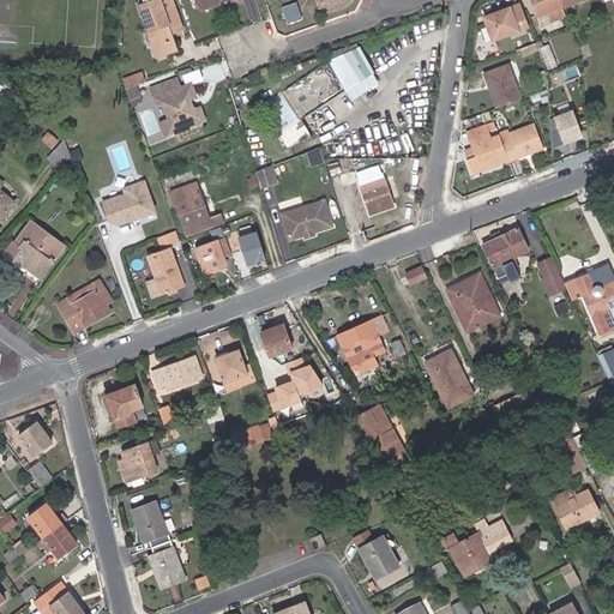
[(163,13),(174,10),(170,0),(161,4),(158,0),(139,7),(155,58),(176,49),(170,34),(163,13)]
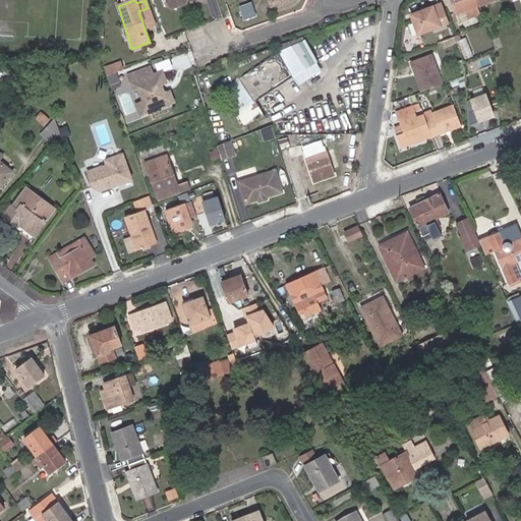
[(161,0),(164,5),(165,4),(166,6),(171,9),(180,5),(182,1),(184,0),(161,0)]
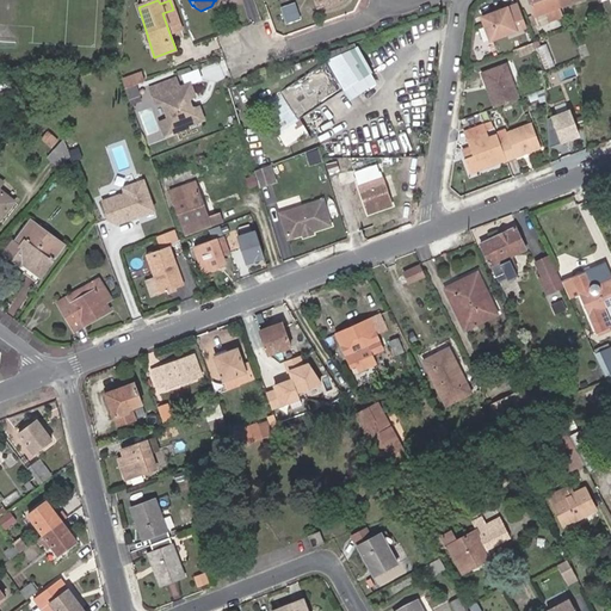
[(530,0),(536,14),(545,11),(550,20),(562,16),(557,6),(560,5),(557,0),(530,0)]
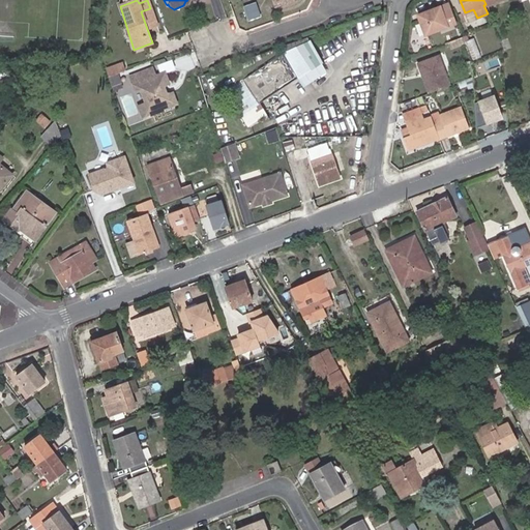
[(432,15),(431,10),(419,15),(427,33),(447,26),(457,22),(450,3),(440,7),(441,10),(432,15)]
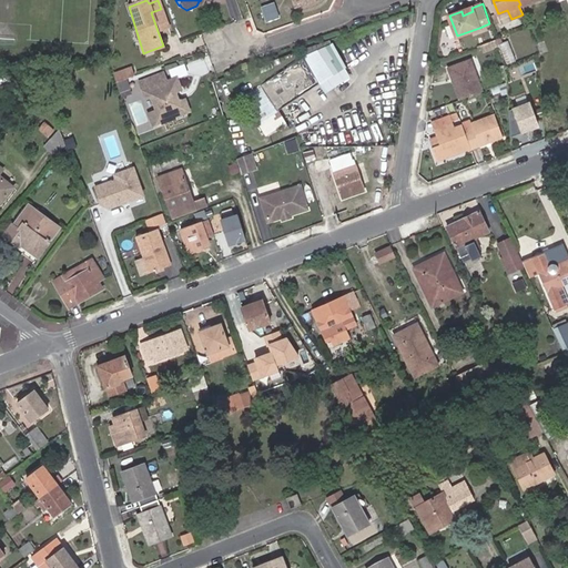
[(168,28),(161,9),(151,12),(158,31),(168,28)]
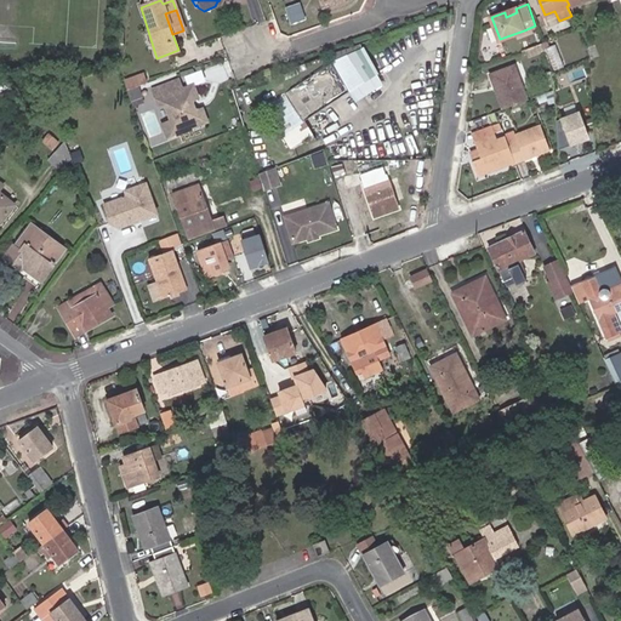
[(554,11),(545,15),(548,24),(559,21),(554,11)]
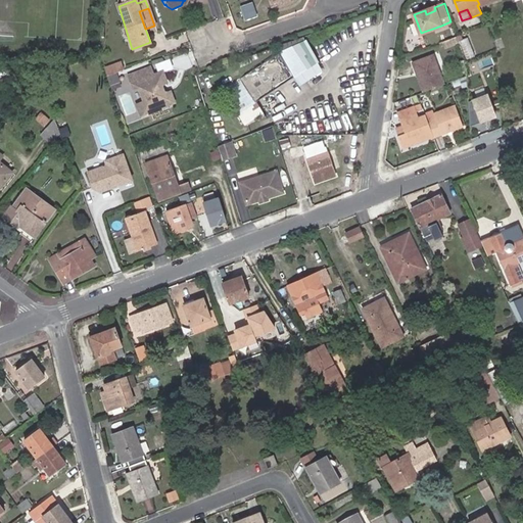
[(456,37),(442,42),(444,48),(458,43),(456,37)]
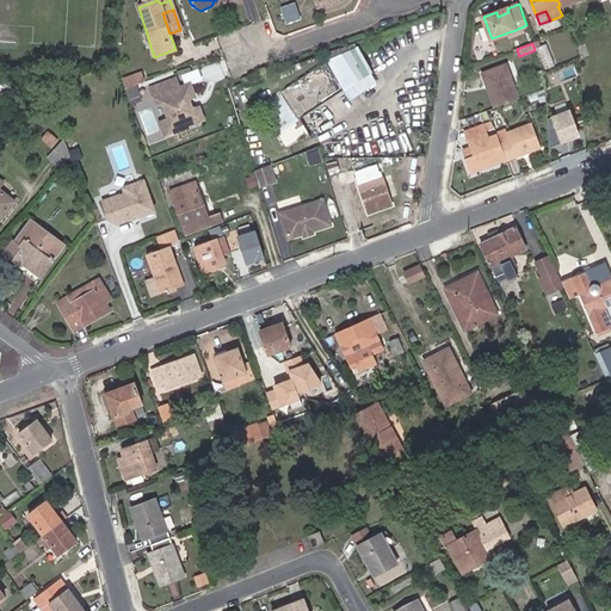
[(585,43),(576,47),(580,57),(588,55),(585,43)]
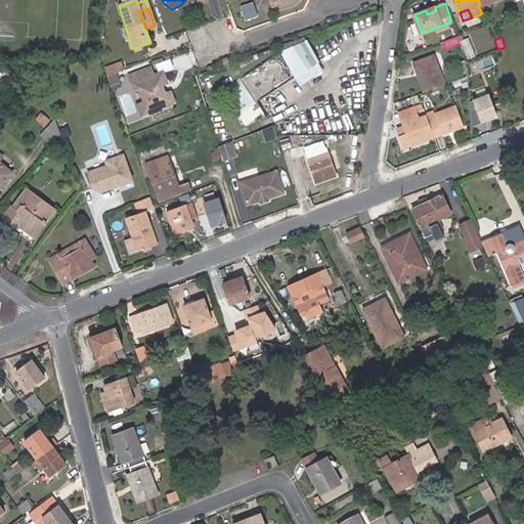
[(468,38),(461,40),(467,57),(474,54),(468,38)]
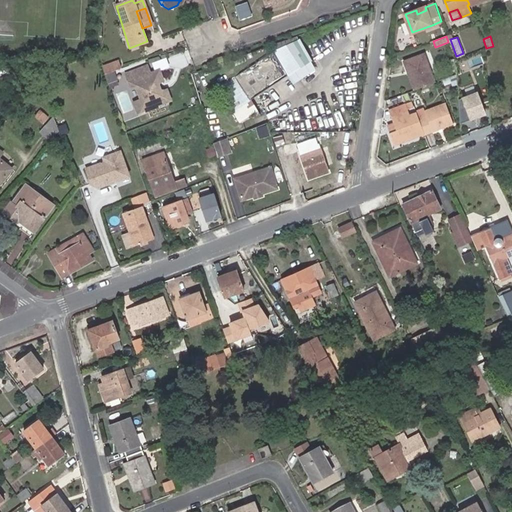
[(299,39),(273,50),(294,85),(317,71),(299,39)]
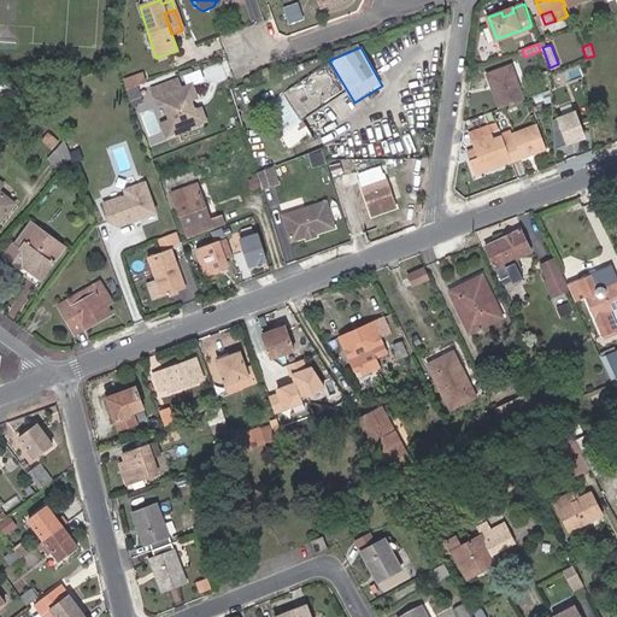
[(487,70),(499,106),(503,105),(491,71),(512,63),(524,97),(527,95),(513,59),(487,70)]
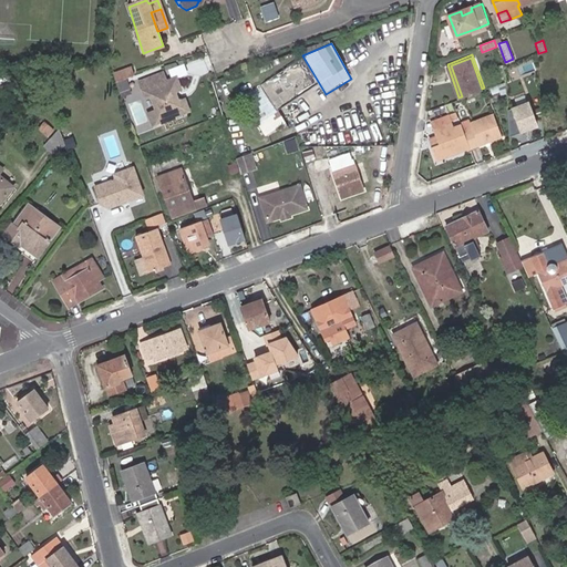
[(301,57),(245,93),(265,126),(280,116),(276,110),(318,82),(301,57)]
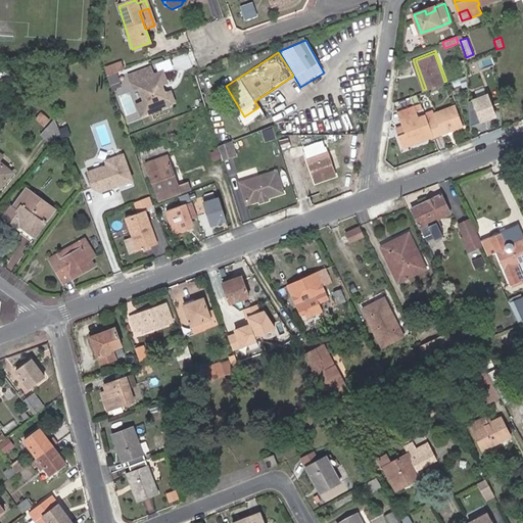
[(416,60),(426,89),(444,82),(434,53),(416,60)]
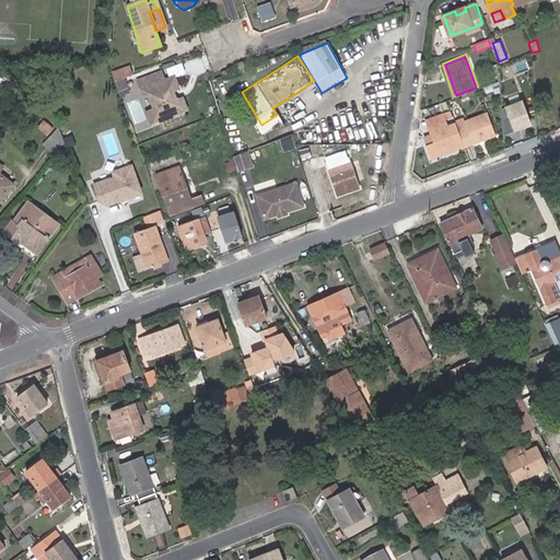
[(133,76),(131,68),(113,74),(116,82),(125,79),(133,76)]
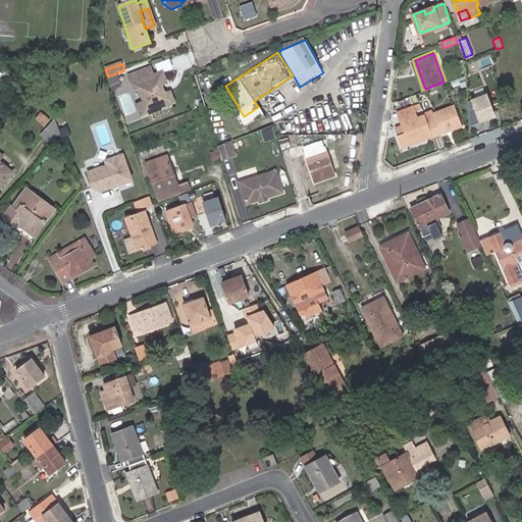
[(128,73),(132,82),(137,81),(144,100),(136,103),(140,114),(147,111),(149,113),(160,109),(162,106),(169,103),(165,93),(163,92),(160,86),(162,83),(158,72),(152,74),(149,65),(128,73)]
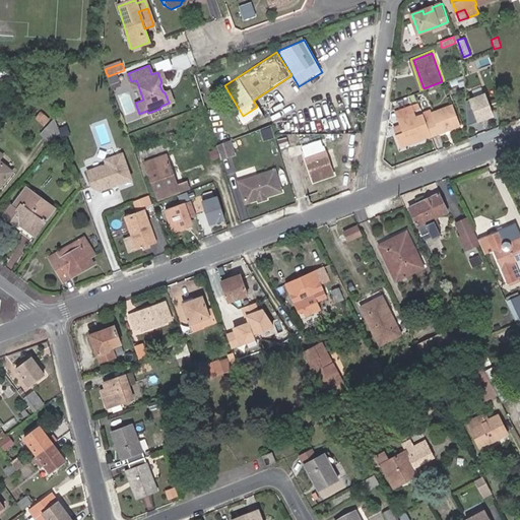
[(116,73),(108,76),(111,85),(118,82),(116,73)]
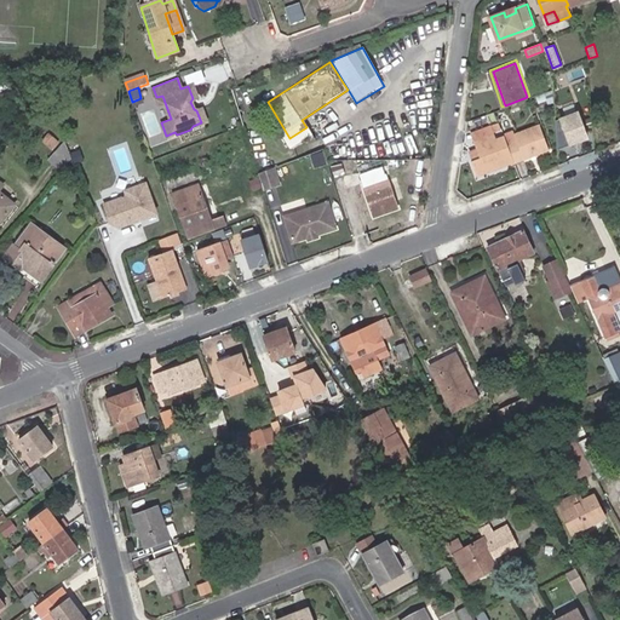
[(552,102),(551,87),(535,93),(538,102),(546,98),(547,104),(552,102)]
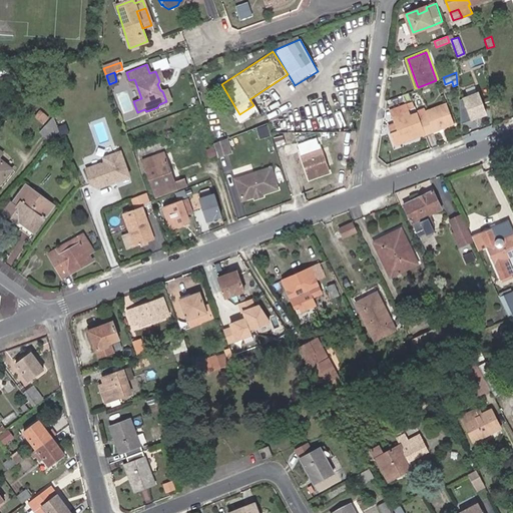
[(134,79),(129,80),(127,82),(133,101),(141,98),(134,79)]
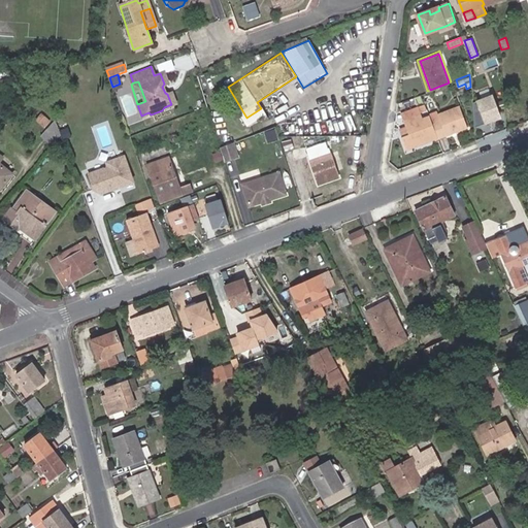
[(492,95),(476,101),(485,125),(500,120),(492,95)]
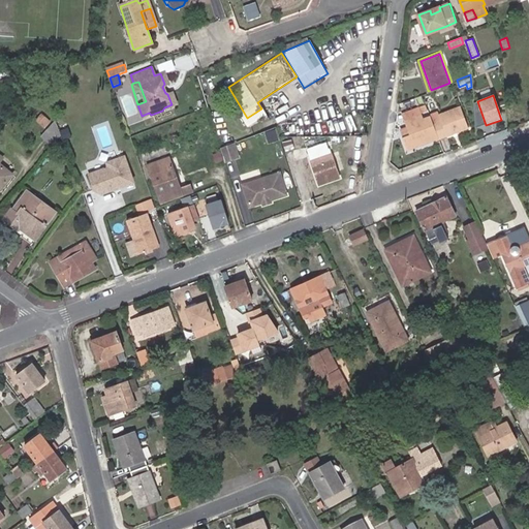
[(429,109),(427,102),(417,105),(419,112),(429,109)]
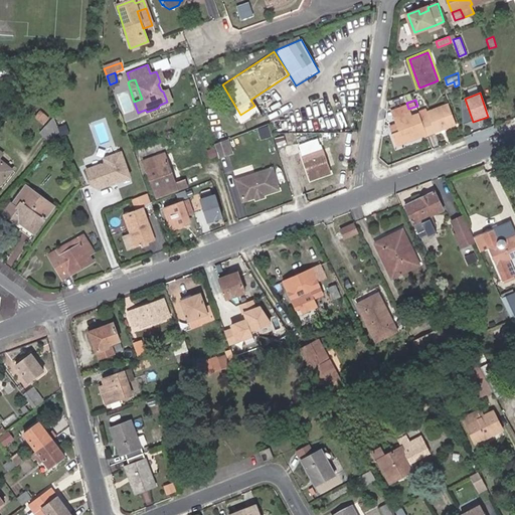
[(425,130),(427,133),(457,122),(449,101),(427,109),(427,108),(419,111),(421,118),(425,130)]
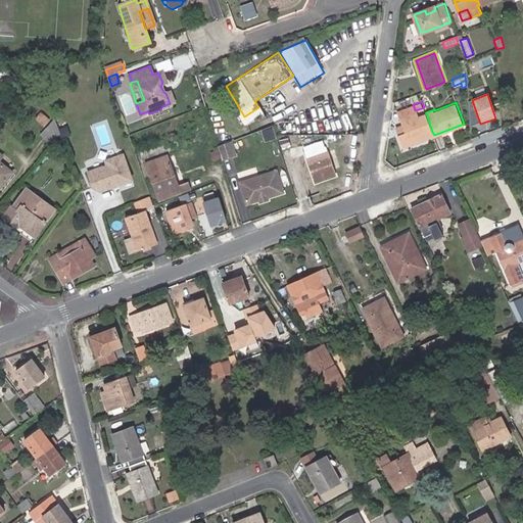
[(428,120),(426,112),(419,114),(418,111),(400,119),(405,131),(397,134),(401,144),(418,138),(420,141),(427,138),(426,134),(432,132),(428,120)]
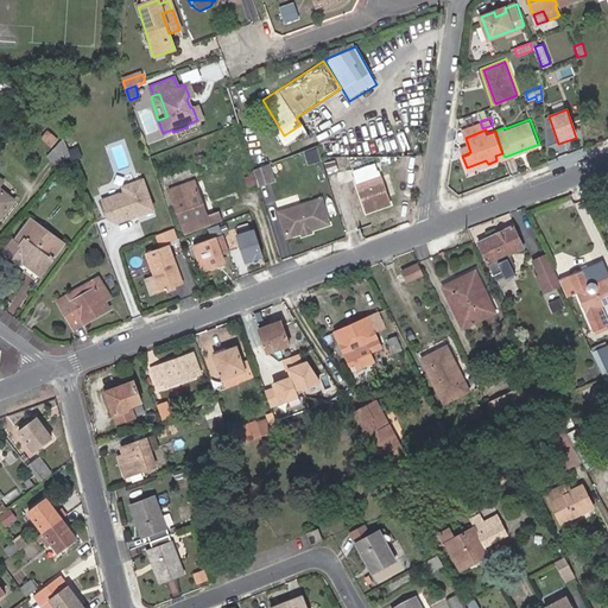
[(70,153),(63,137),(49,156),(61,165),(70,153)]
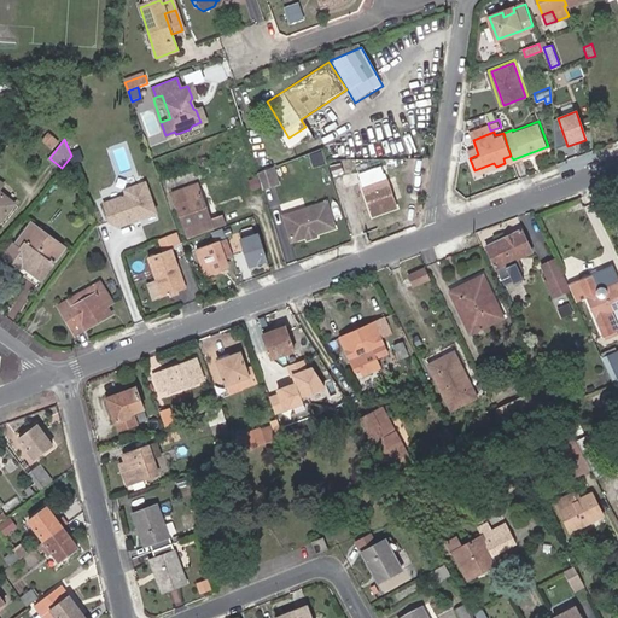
[(494,163),(474,170),(476,175),(496,167),(494,163)]
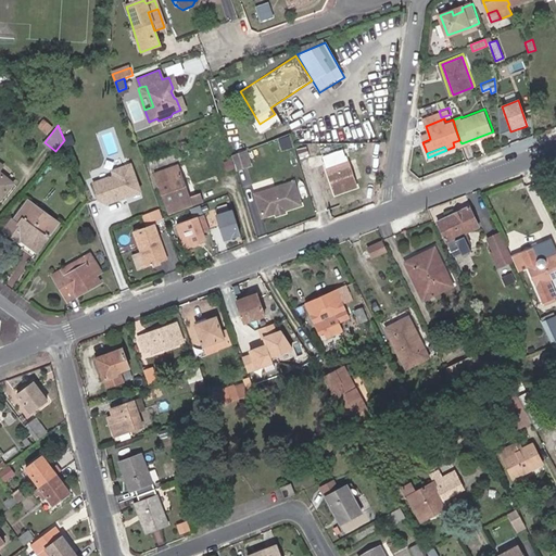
[(230,154),(235,166),(250,162),(245,149),(230,154)]
